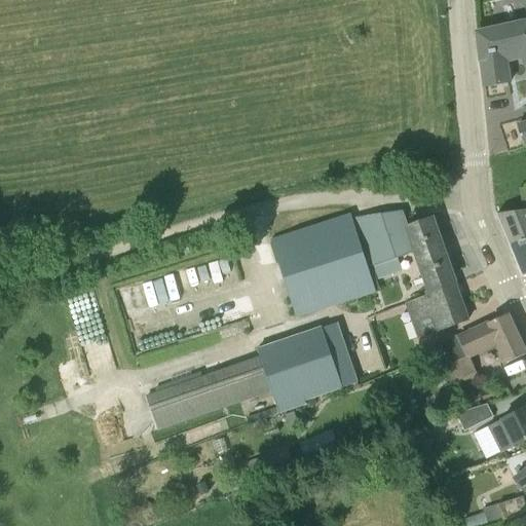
[(525,66),(525,22),(478,33),(482,63),(506,61),(522,57),(524,63),(525,65),(525,66)]
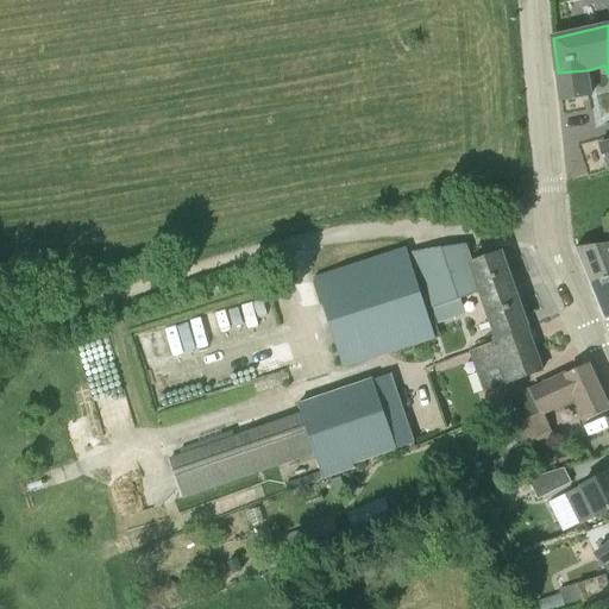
[(591,96),(586,70),(558,73),(562,101),(591,96)]
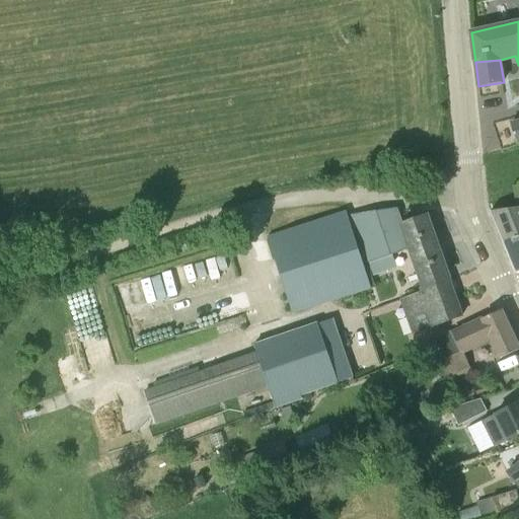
[(518,184),(513,187),(516,201),(491,211),(503,241),(518,235),(518,184)]
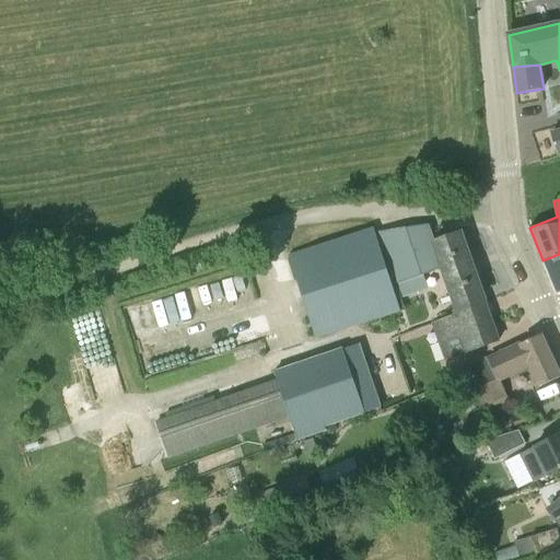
[(429,224),(405,228),(421,275),(444,267),(459,310),(483,300),(459,233),(435,243),(429,224)]
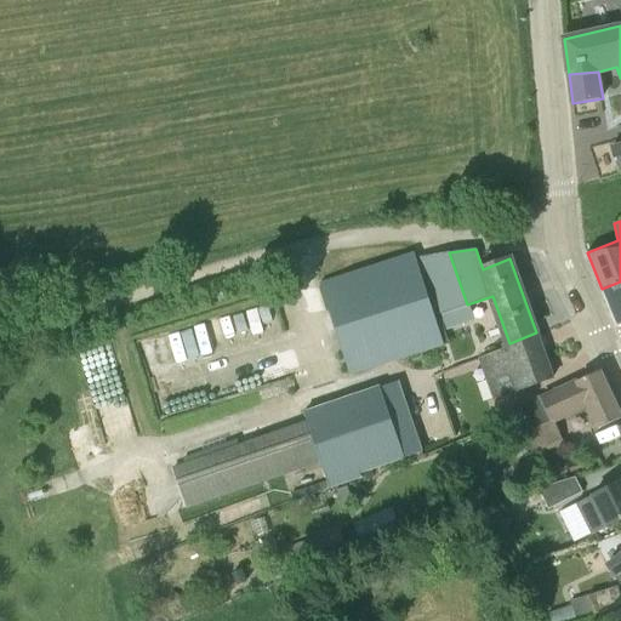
[(416,257),(439,330),(472,319),(467,305),(449,252),(416,257)]
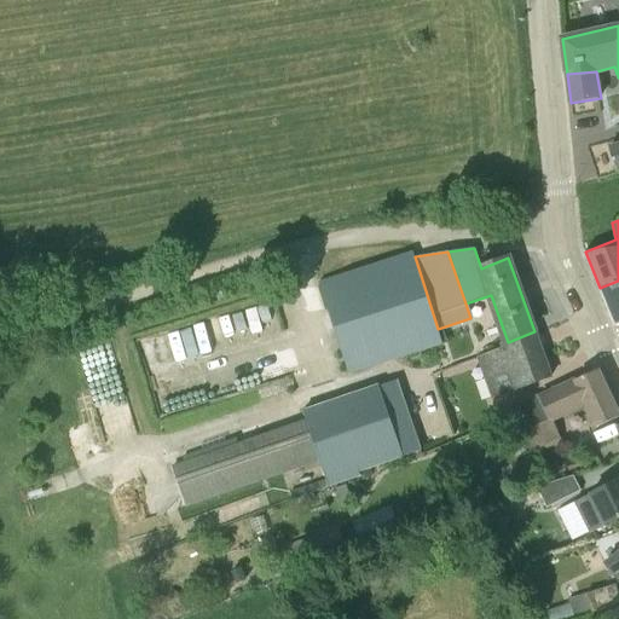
[(441,345),(438,329),(415,256),(414,253),(319,283),(350,374),(441,345)]
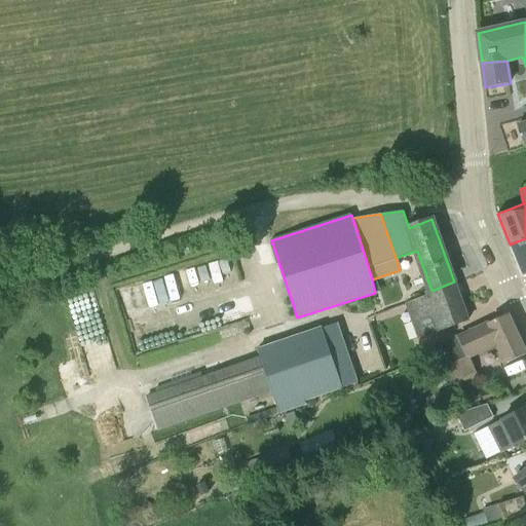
[(525,238),(510,245),(523,277),(525,275),(525,238)]
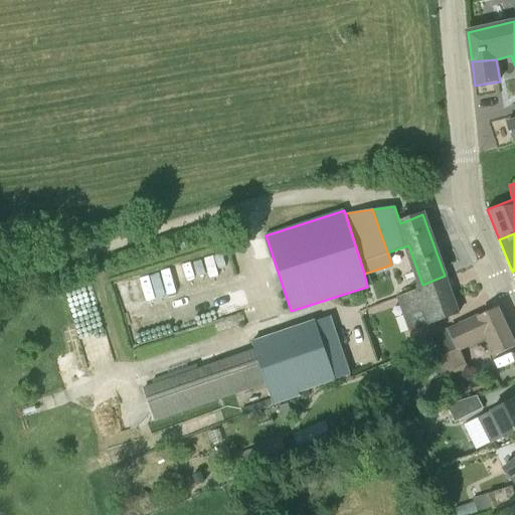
[(418,328),(420,328),(458,314),(445,276),(422,285),(419,286),(420,290),(398,298),(406,318),(414,315),(418,328)]
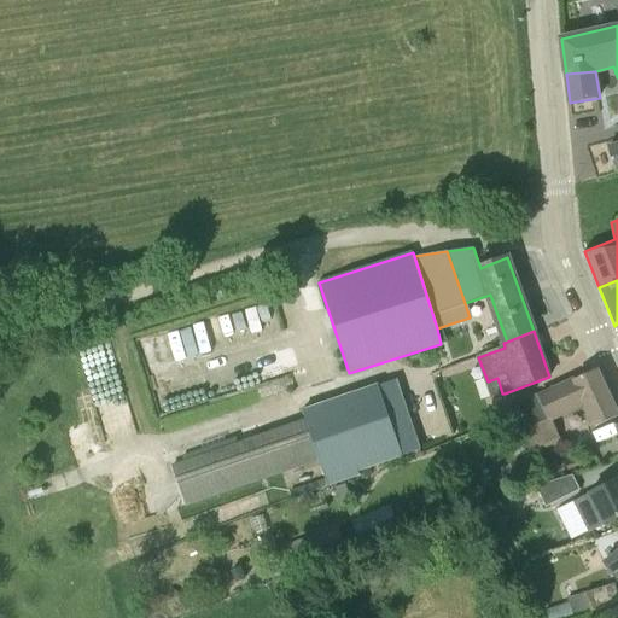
[(617,415),(596,369),(536,397),(548,423),(587,406),(596,426),(617,415)]
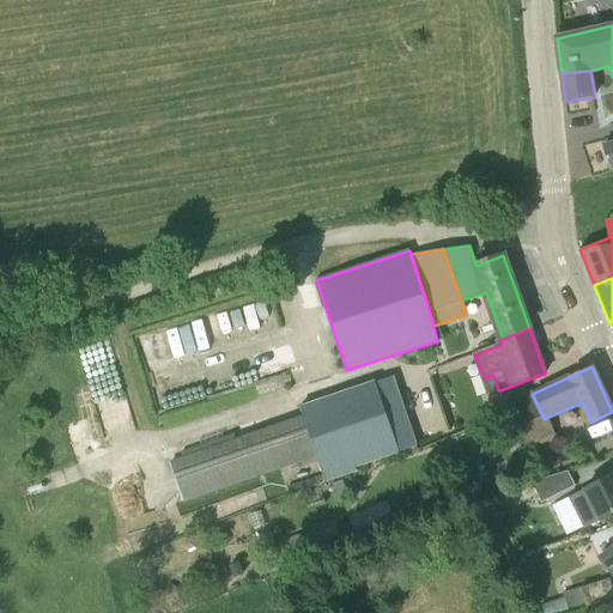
[(333,396),(356,467),(402,450),(377,381),(333,396)]
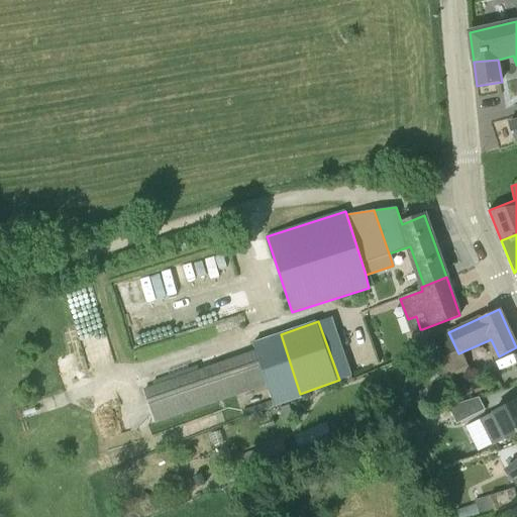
[(431,349),(438,364),(458,353),(448,332),(428,342),(431,349)]
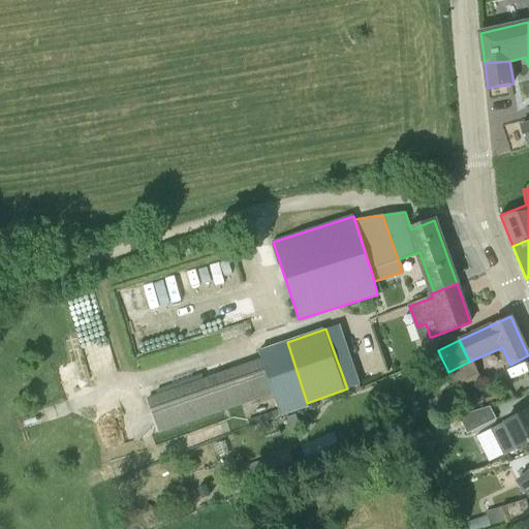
[(160,434),(272,395),(280,416),(309,406),(307,403),(287,342),(256,352),(259,360),(147,399),(160,434)]
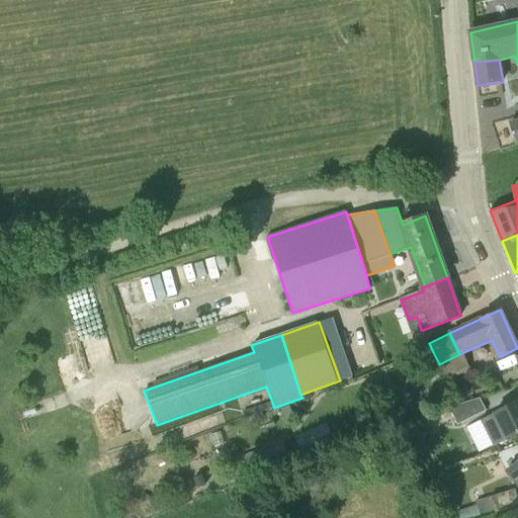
[(439,364),(432,350),(416,357),(425,377),(441,370),(439,364)]
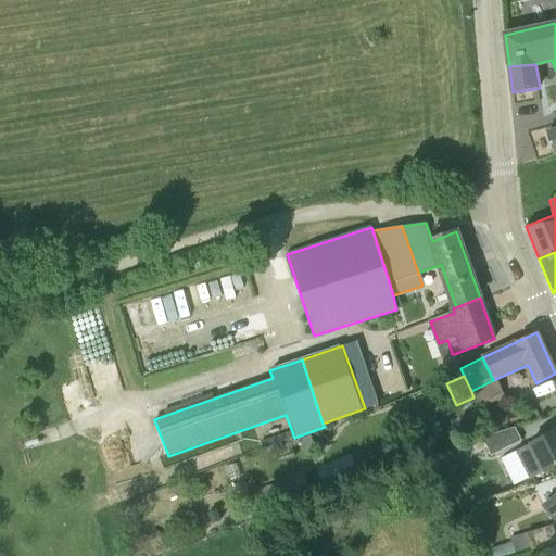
[(479,408),(502,399),(493,380),(471,391),(474,397),(479,408)]
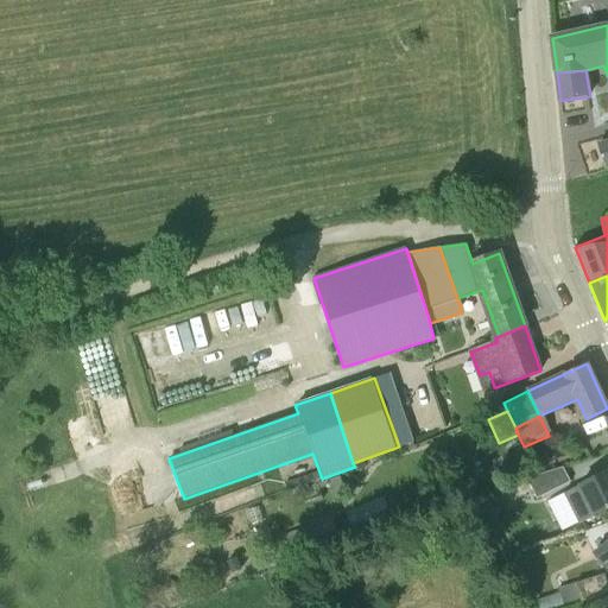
[(563,468),(529,479),(533,491),(538,499),(570,482),(563,468)]
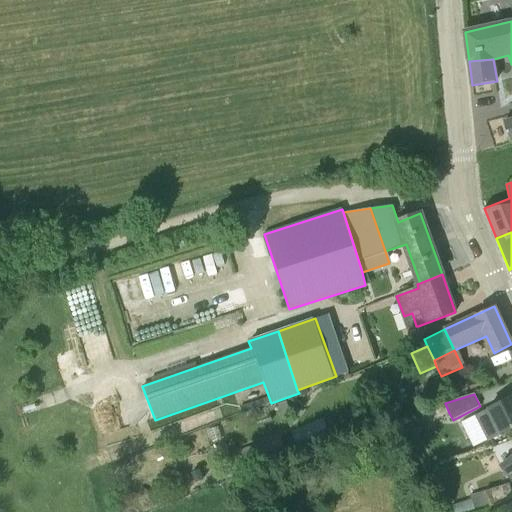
[(495,421),(502,434),(511,429),(511,397),(475,416),(482,428),(495,421)]
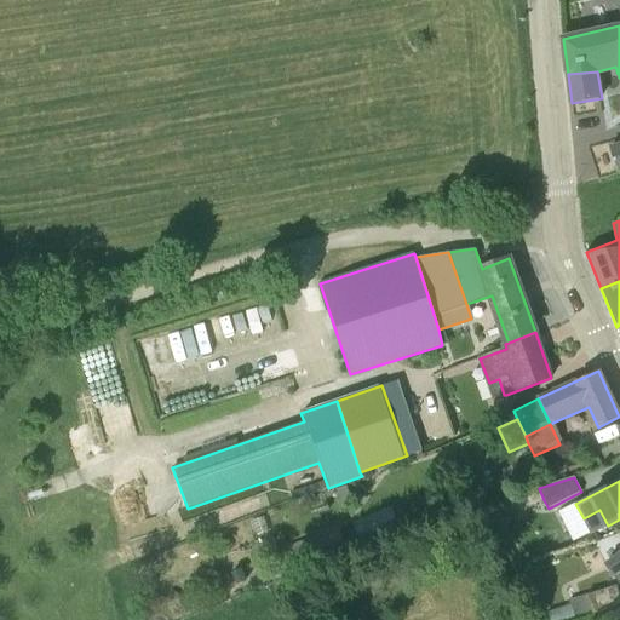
[(334,488),(344,511),(355,507),(345,483),(334,488)]
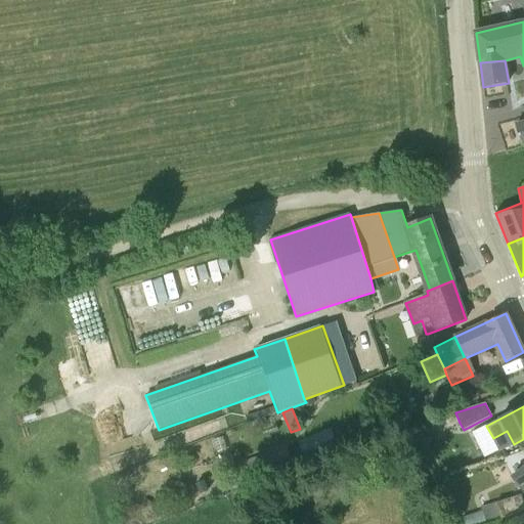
[(440,420),(428,426),(433,435),(444,429),(440,420)]
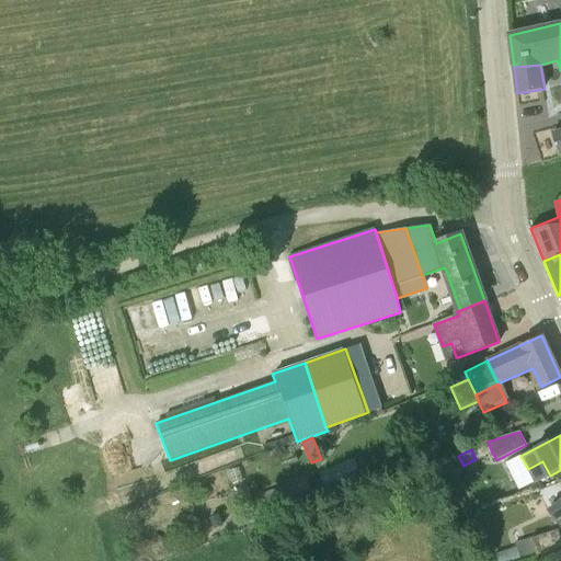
[(560,517),(560,501),(549,511),(557,522),(560,517)]
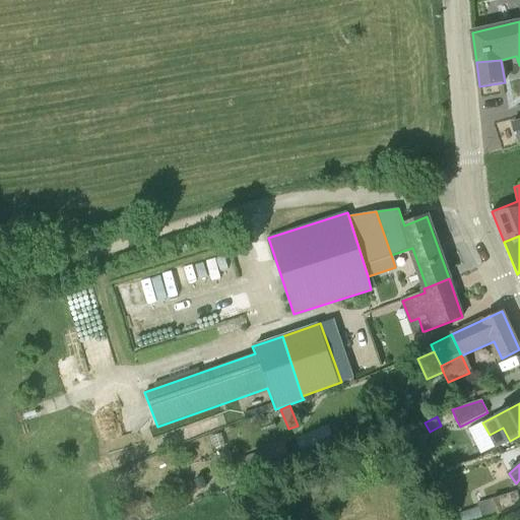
[(519,500),(517,492),(493,500),(497,515),(510,512),(519,509),(519,500)]
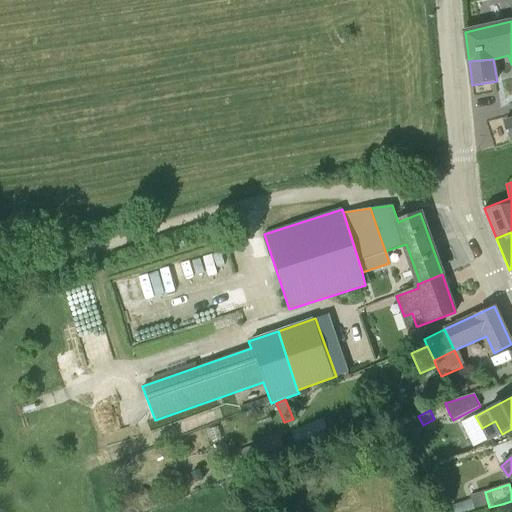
[(485,492),(470,496),(475,511),(489,507),(485,492)]
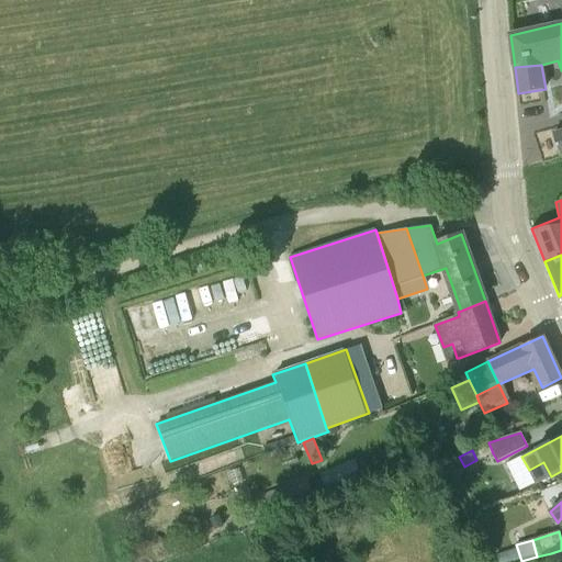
[(561,550),(551,553),(553,561),(561,559),(561,550)]
